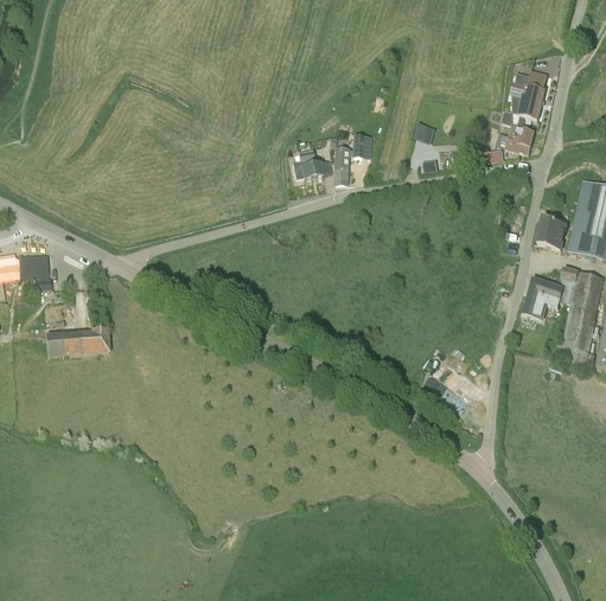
[(515,82),(512,93),(523,96),(520,114),(525,115),(528,116),(534,117),(538,119),(547,88),(527,83),(527,84),(515,82)]
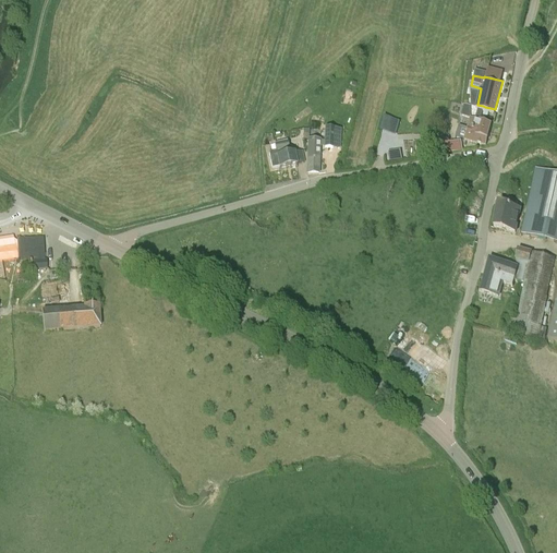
[(465,99),(462,111),(471,113),(471,101),(465,99)]
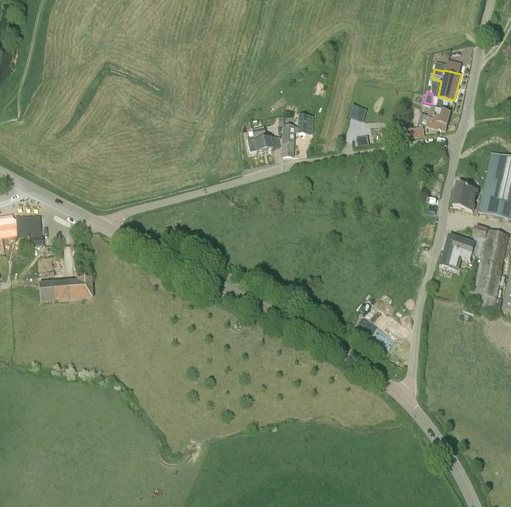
[(354,102),(351,114),(366,118),(369,106),(354,102)]
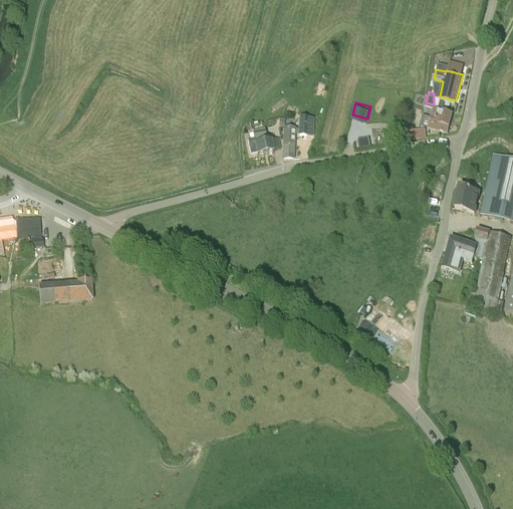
[(434,105),(432,114),(430,124),(449,130),(450,123),(451,123),(454,109),(453,109),(443,106),(443,107),(434,105)]
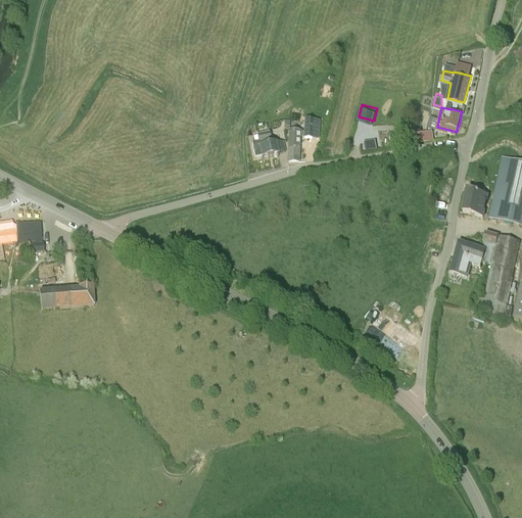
[(314,116),(306,116),(305,127),(305,130),(305,133),(305,134),(320,134),(320,116),(314,116)]
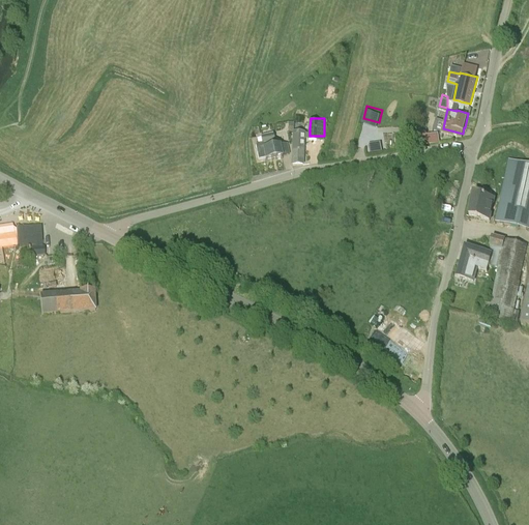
[(304,128),(295,128),(294,128),(293,151),(293,162),(303,161),(304,135),(310,135),(310,132),(310,128),(304,128)]
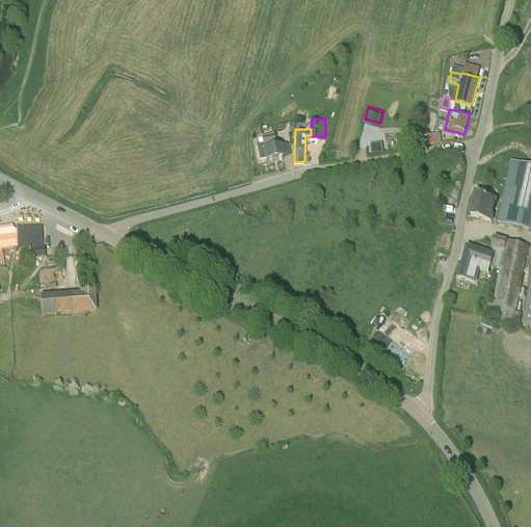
[(441,129),(426,131),(428,140),(442,138),(441,129)]
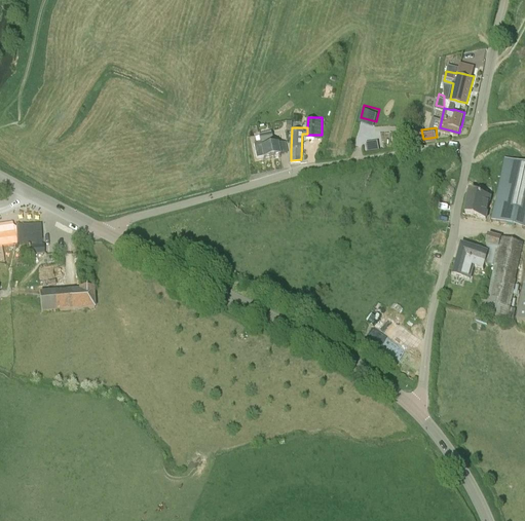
[(280,152),(278,140),(273,141),(272,137),(273,137),(271,128),(259,132),(261,139),(254,140),(257,154),(264,153),(264,155),(280,152)]
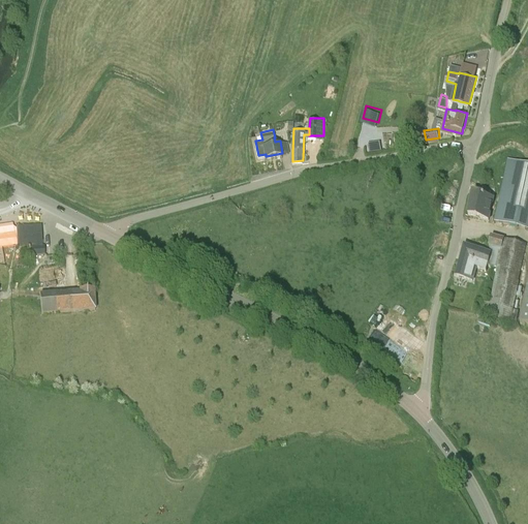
[(383,146),(381,135),(369,137),(370,148),(383,146)]
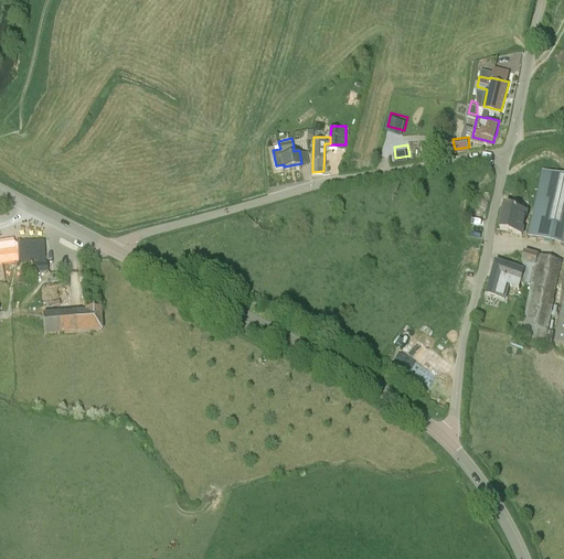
[(531,232),(543,235),(563,239),(563,171),(545,167),(531,232)]
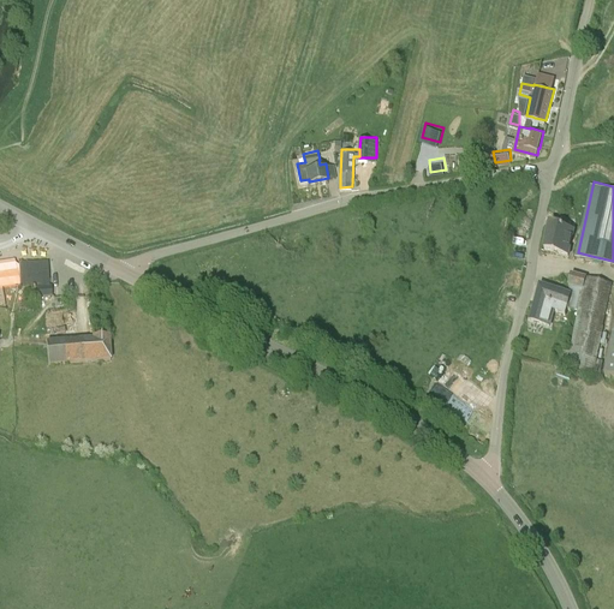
[(552,218),(552,219),(547,244),(571,249),(576,222),(578,209),(561,207),(559,219),(552,218)]
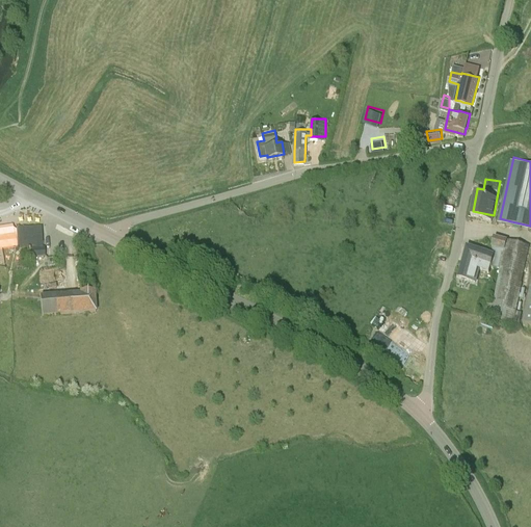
[(31,253),(46,252),(46,243),(44,243),(43,222),(18,224),(19,245),(31,244),(31,253)]
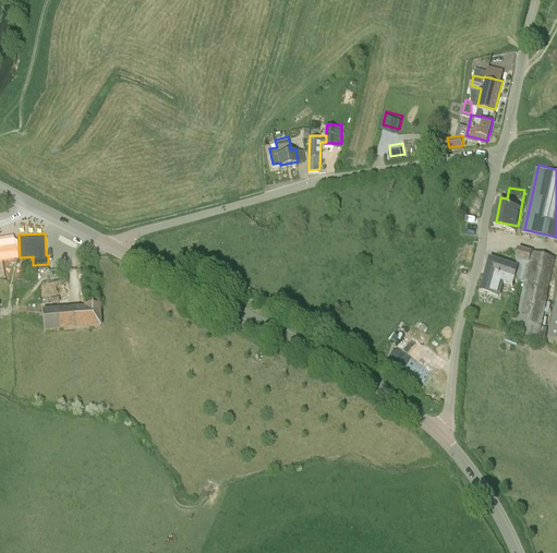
[(491,254),(487,269),(527,276),(527,278),(525,277),(518,315),(510,313),(506,327),(545,336),(547,322),(542,322),(556,253),(520,244),(517,255),(518,255),(516,263),(491,254)]
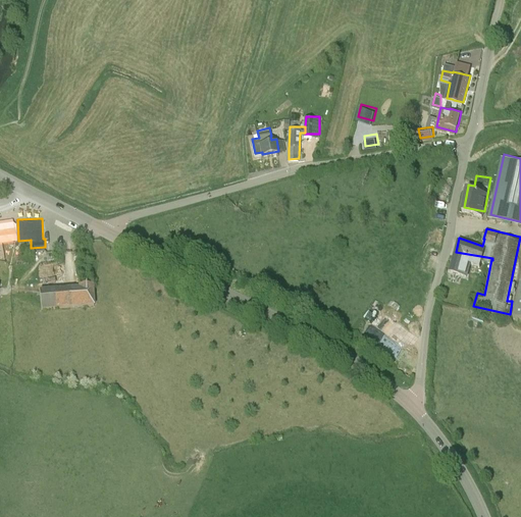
[(472,256),(456,252),(451,268),(468,272),(472,256)]
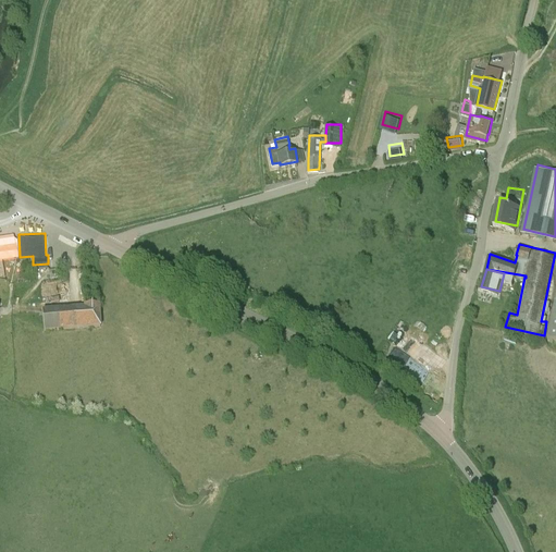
[(101,322),(100,303),(99,290),(84,291),(84,304),(40,307),(40,311),(44,311),(45,327),(101,322)]
